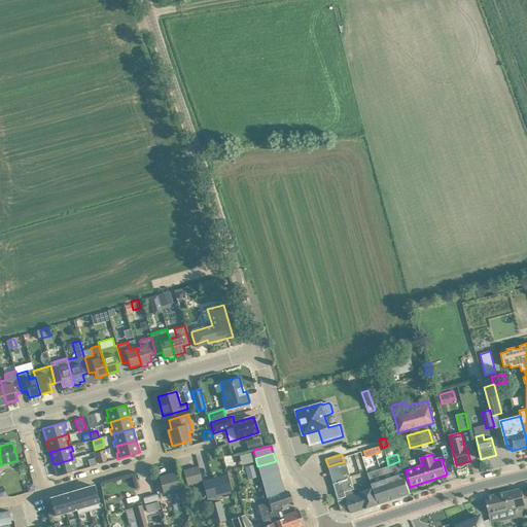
[(74,464),(76,463),(75,457),(72,458),(72,459),(54,464),(57,477),(76,470),(74,464)]
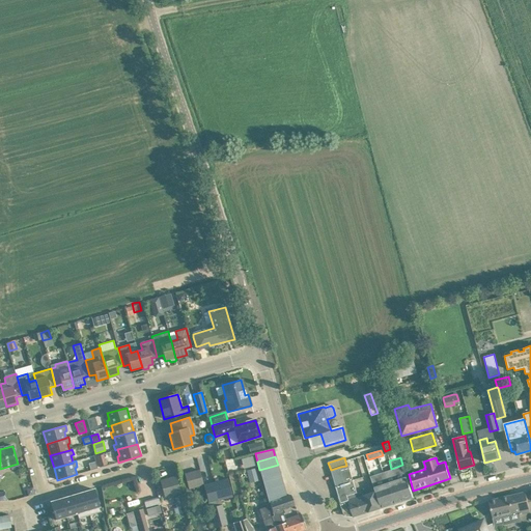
[(98,468),(95,462),(88,464),(90,470),(98,468)]
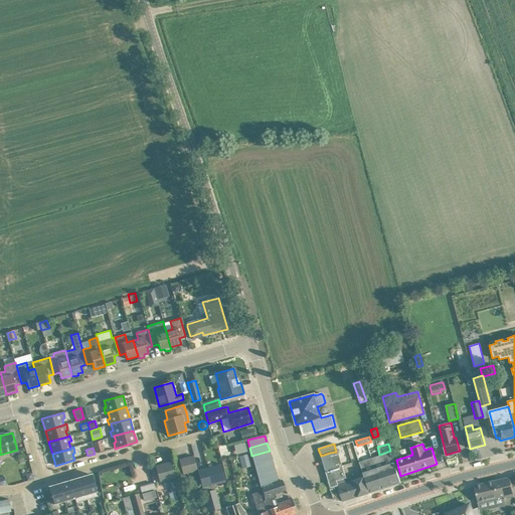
[(251,456),(253,463),(272,459),(270,451),(251,456)]
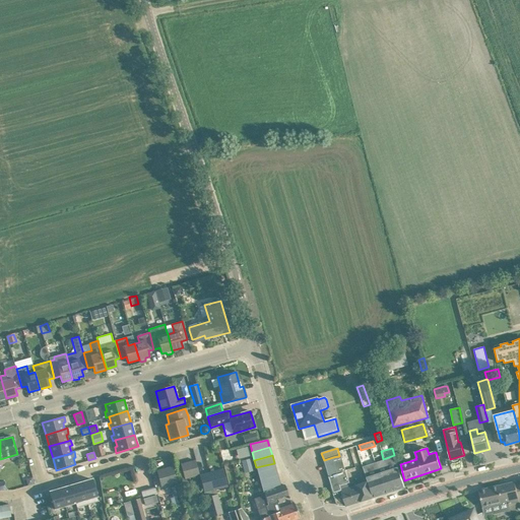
[(354,501),(360,500),(358,494),(350,496),(349,491),(348,489),(346,489),(345,483),(349,482),(341,455),(339,456),(333,457),(324,460),(337,505),(342,506),(345,505),(346,507),(354,504),(354,501)]
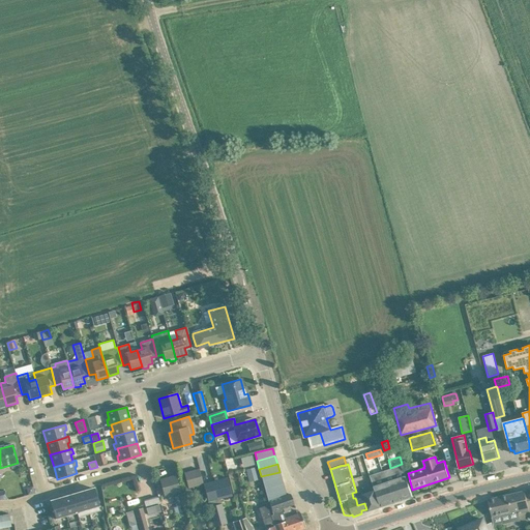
[(370,476),(377,498),(380,507),(413,497),(403,466),(370,476)]
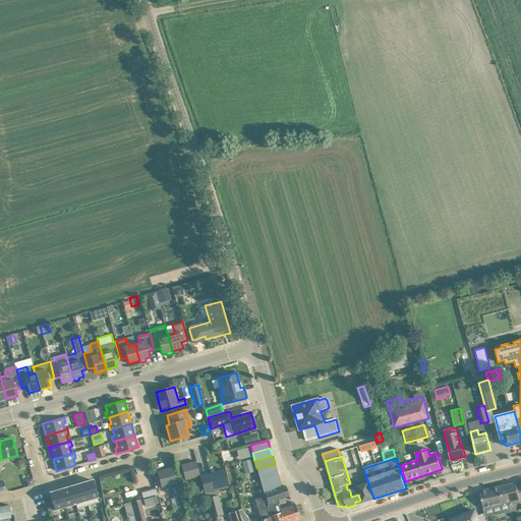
[(181,465),(183,475),(185,480),(199,476),(198,471),(195,461),(181,465)]
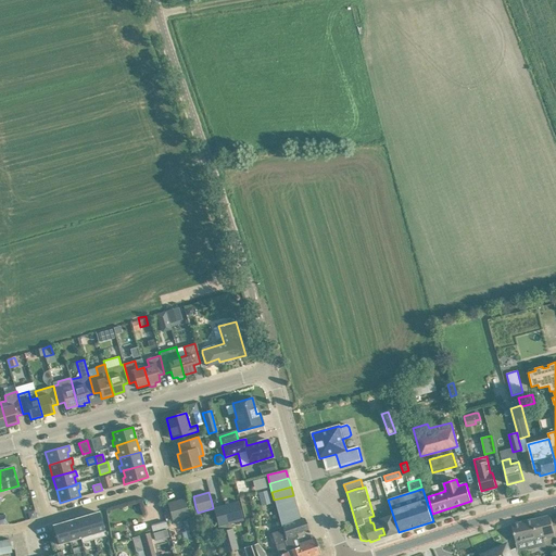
[(274,500),(277,509),(295,503),(293,495),(274,500)]
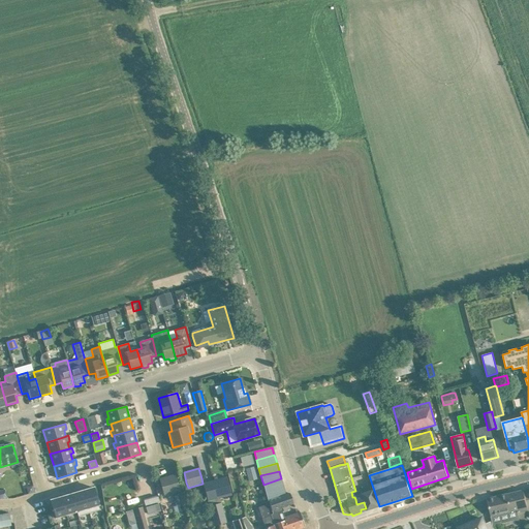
[(176,474),(159,479),(162,489),(163,495),(180,491),(178,485),(176,474)]
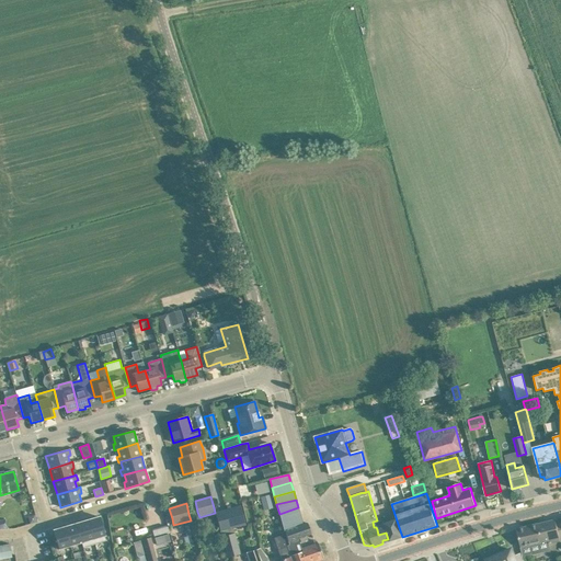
[(240,505),(225,510),(215,513),(228,558),(240,554),(235,534),(233,534),(232,528),(245,525),(240,505)]
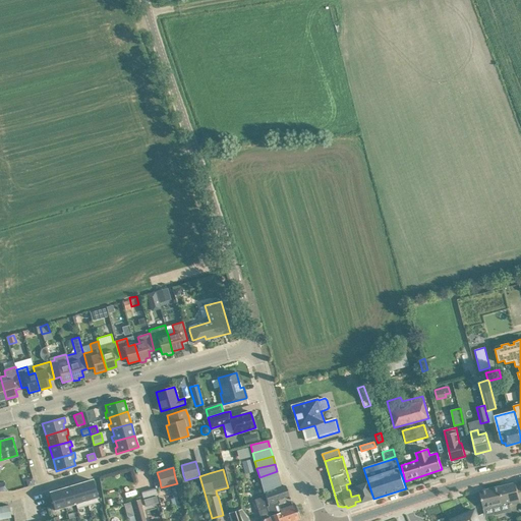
[(273,481),(279,479),(277,471),(259,477),(262,484),(273,481)]
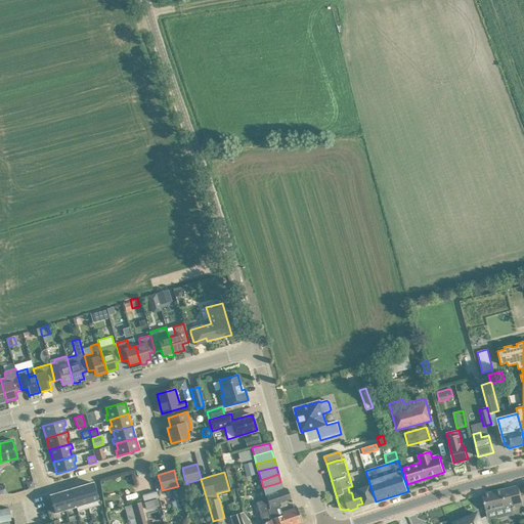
[(33,480),(26,482),(28,489),(35,487),(33,480)]
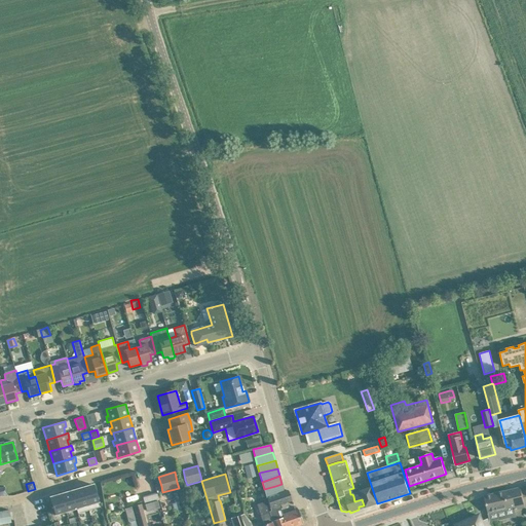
[(284,492),(282,484),(275,486),(264,489),(266,497),(284,492)]
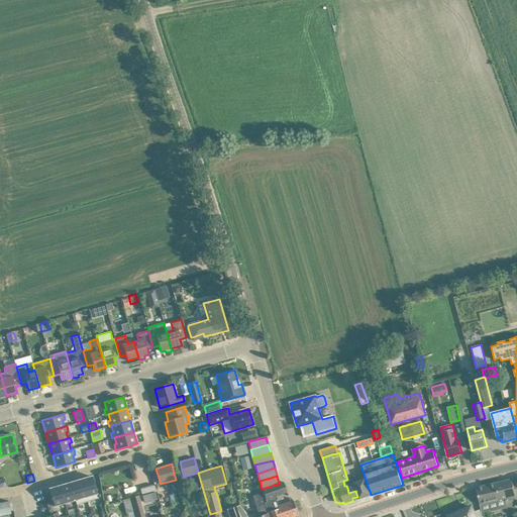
[(81,480),(87,502),(98,499),(92,477),(81,480)]
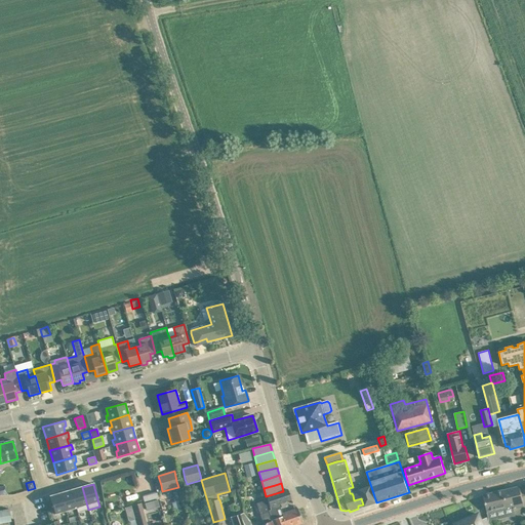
[(363,505),(364,507),(376,502),(371,486),(355,491),(353,487),(349,488),(350,493),(352,493),(353,495),(354,500),(361,498),(363,505)]
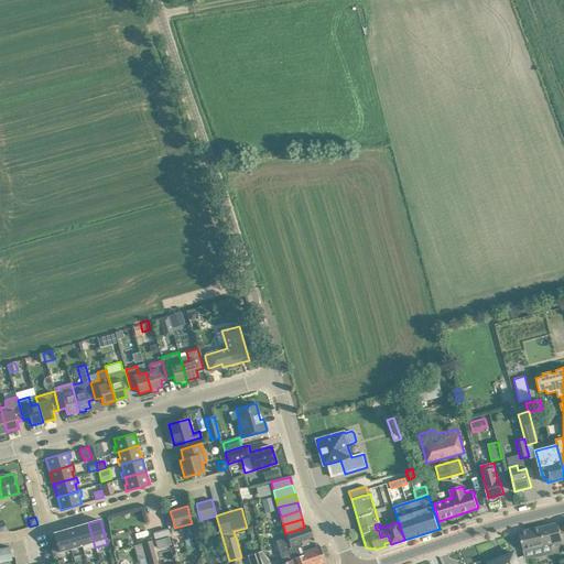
[(560,522),(519,532),(523,550),(551,543),(552,546),(562,544),(562,541),(563,541),(560,522)]
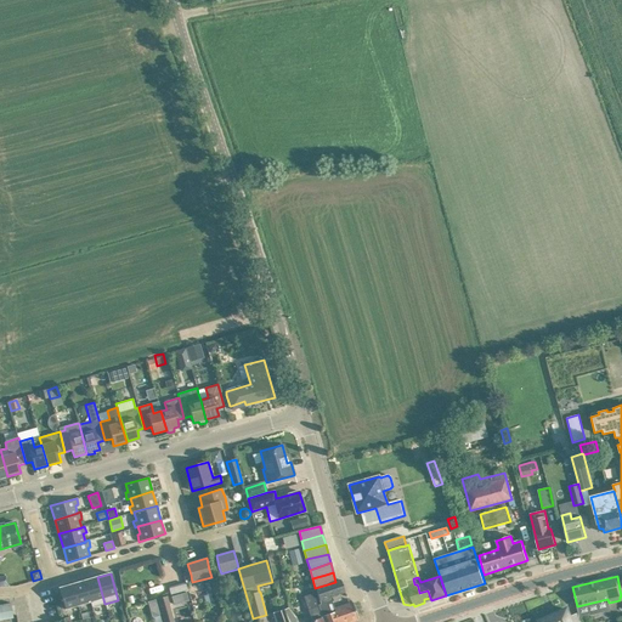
[(105,604),(97,577),(84,581),(90,601),(91,608),(105,604)]
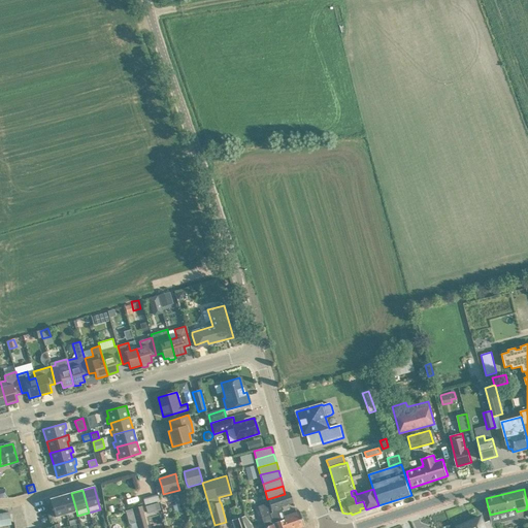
[(298,527),(304,526),(303,523),(299,512),(296,513),(284,517),(282,510),(283,510),(282,506),(293,502),(289,492),(285,494),(267,499),(267,500),(268,500),(272,514),(270,514),(273,523),(274,523),(275,527),(298,527)]
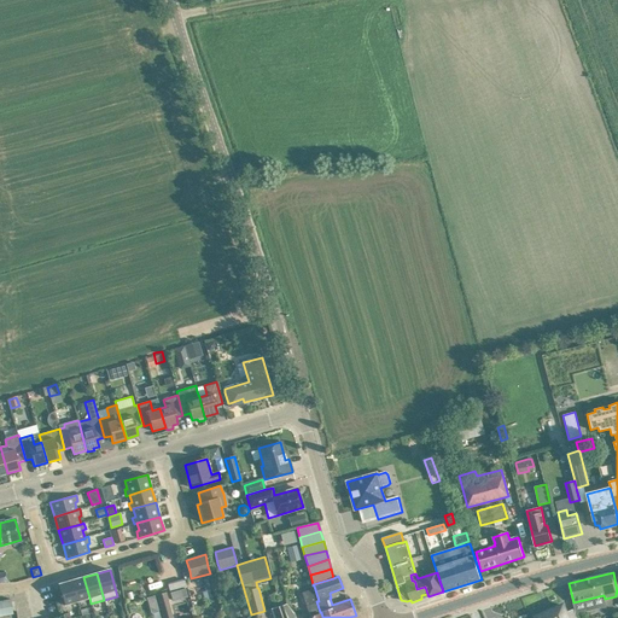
[(89,598),(83,577),(71,581),(77,601),(89,598)]
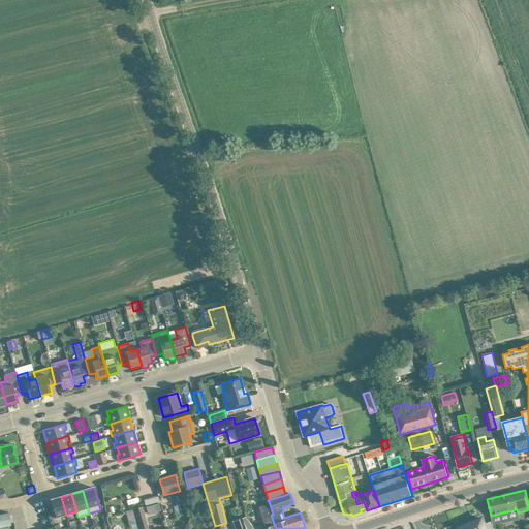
[(157,496),(144,500),(146,507),(158,503),(159,503),(157,496)]
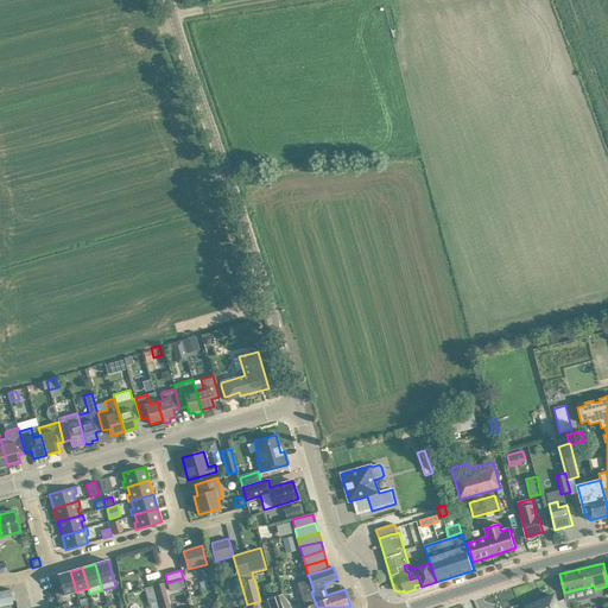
[(70,571),(57,575),(63,596),(76,591),(70,571)]
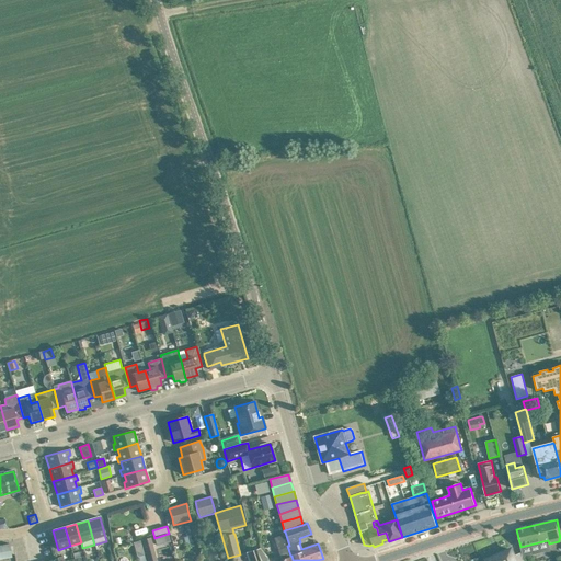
[(178,533),(180,539),(186,537),(184,530),(178,533)]
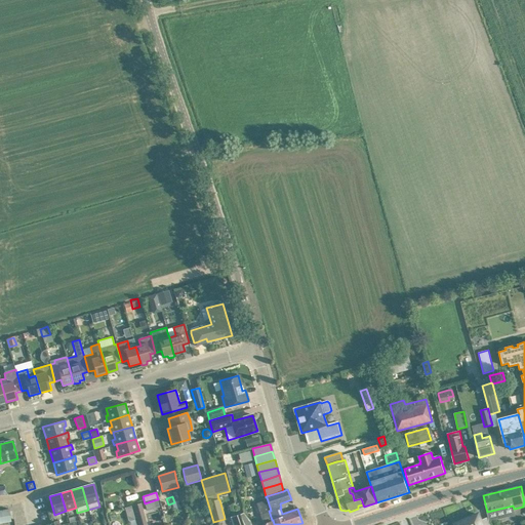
[(256,503),(260,515),(264,524),(260,524),(272,524),(264,500),(256,503)]
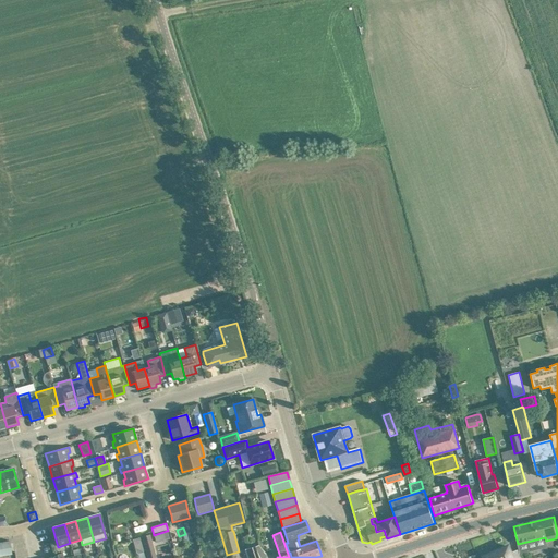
[(141,537),(146,557),(156,557),(149,534),(141,537)]
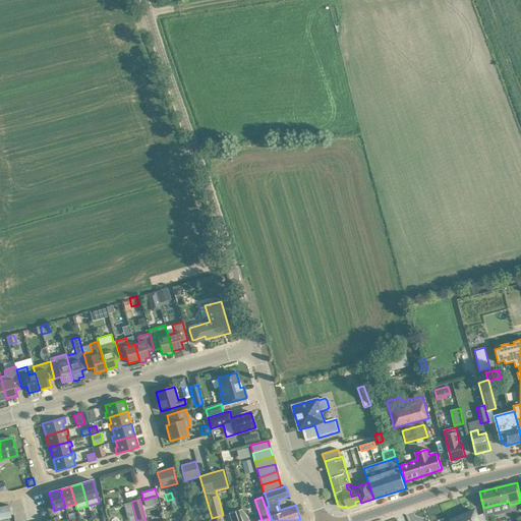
[(130,502),(124,504),(127,516),(134,514),(130,502)]
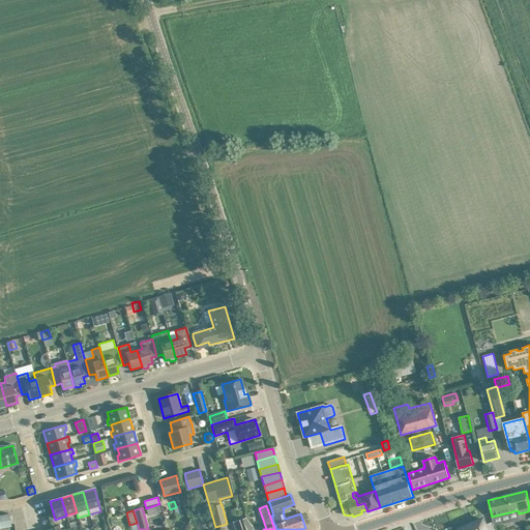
[(0,528),(11,527),(8,513),(0,514),(0,528)]
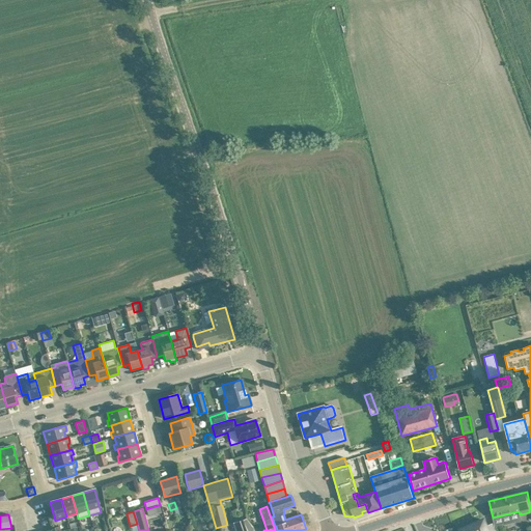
[(253,530),(252,527),(246,519),(240,521),(242,529),(242,530),(253,530)]
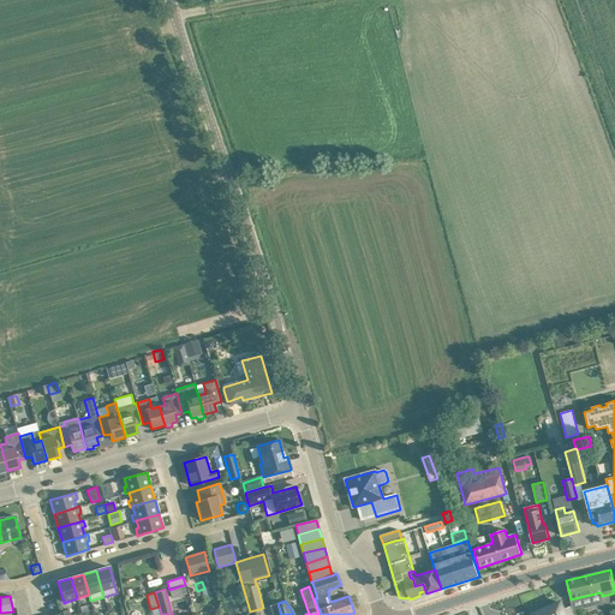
[(561,601),(532,614),(566,614),(563,609),(561,601)]
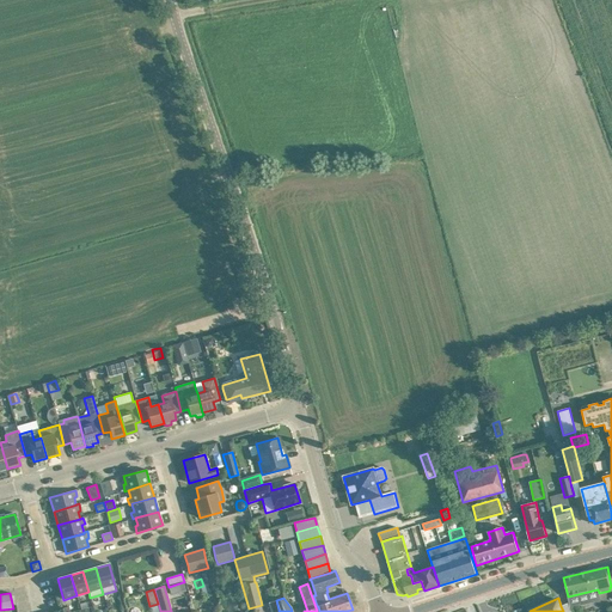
[(279,611),(279,610),(276,600),(269,603),(271,611),(279,611)]
